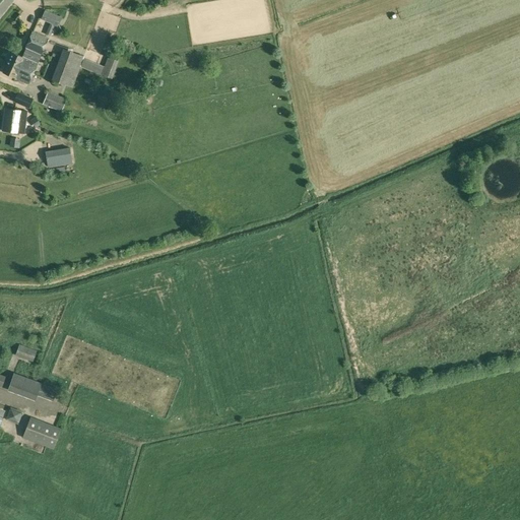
[(62,17),(45,9),(41,18),(58,26),(62,17)]
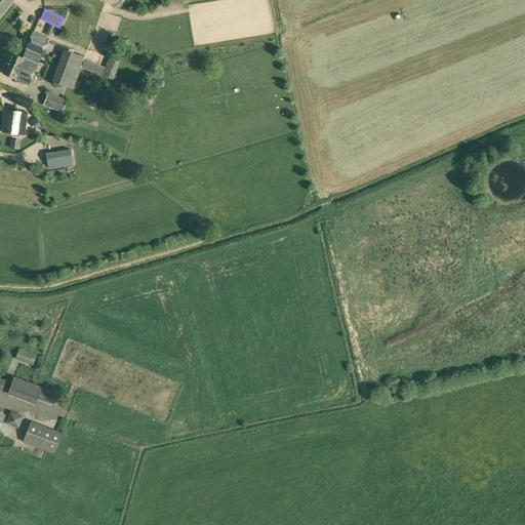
[(28,71),(33,74),(48,38),(33,32),(26,47),(27,47),(23,57),(12,52),(8,62),(28,71)]
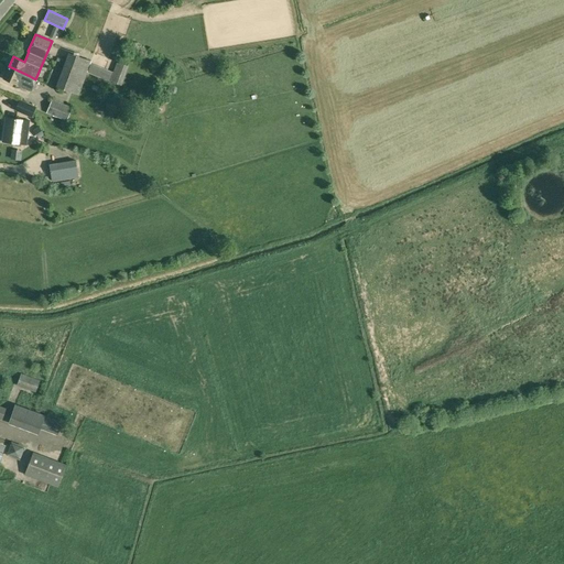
[(79,95),(91,61),(68,52),(56,86),(79,95)]
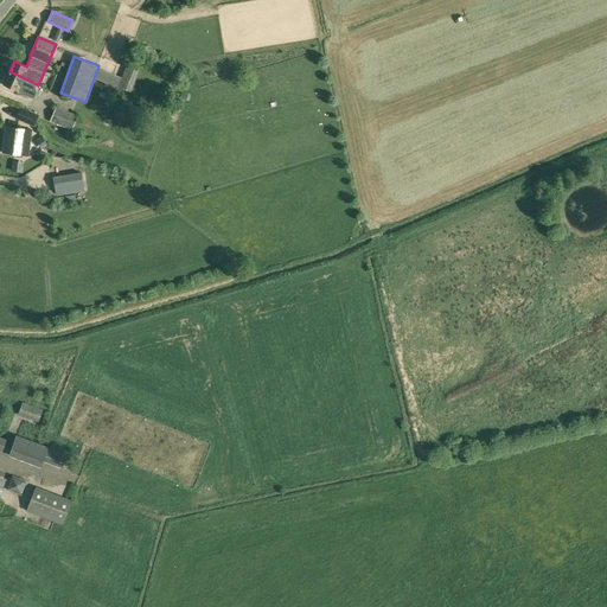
[(126,66),(119,87),(132,91),(139,71),(126,66)]
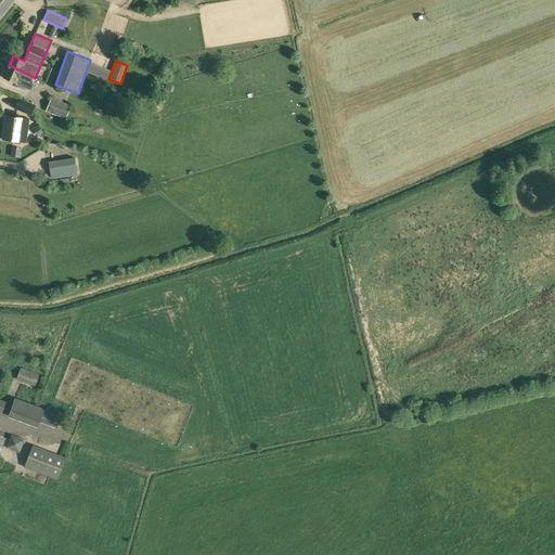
[(86,71),(107,79),(111,69),(90,62),(86,71)]
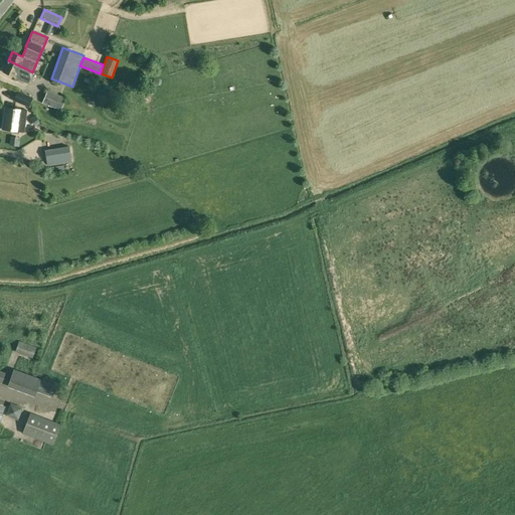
[(27,69),(8,60),(3,71),(28,82),(32,72),(27,69)]
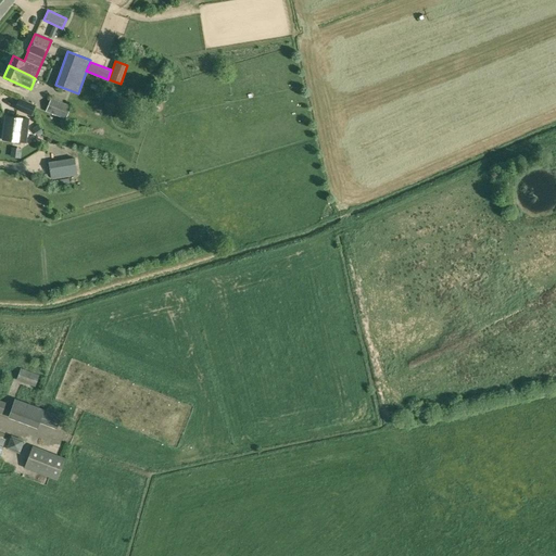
[(14,109),(30,115),(36,104),(19,98),(14,109)]
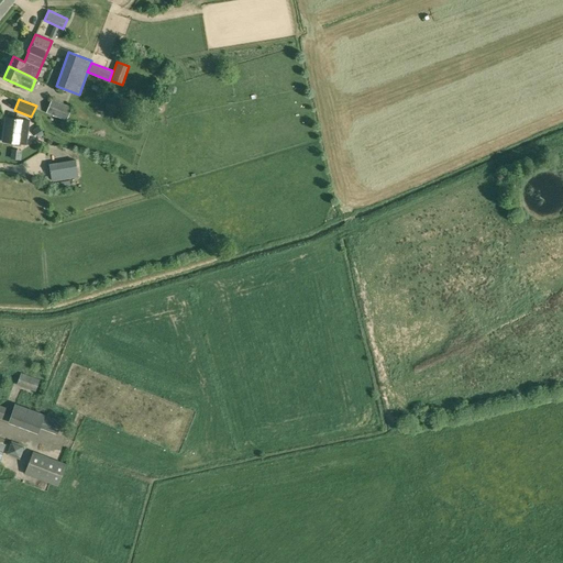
[(46,113),(67,121),(72,108),(52,100),(46,113)]
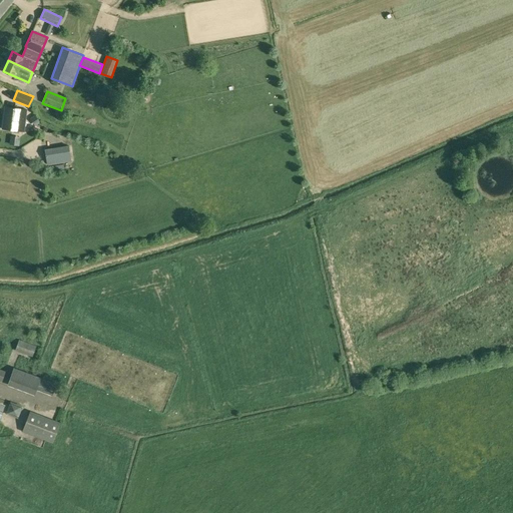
[(25,127),(26,119),(19,119),(21,109),(7,107),(4,128),(18,130),(18,126),(25,127)]
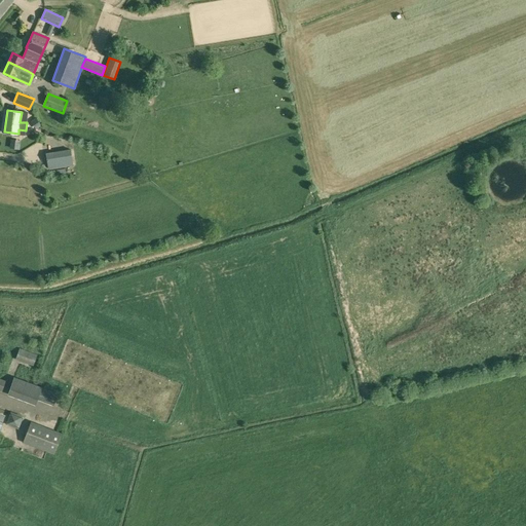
[(70,150),(45,154),(48,171),(73,166),(70,150)]
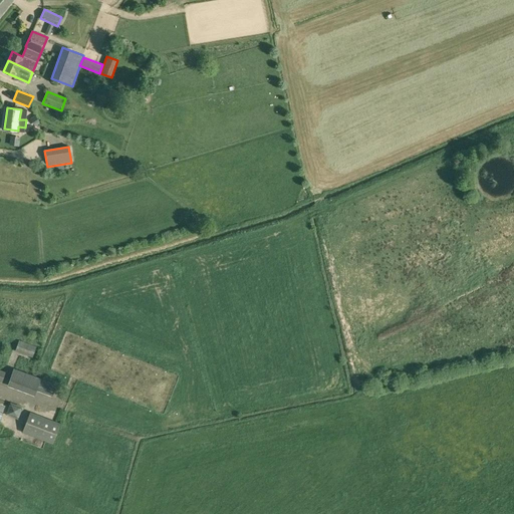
[(36,346),(19,340),(15,351),(32,357),(36,346)]
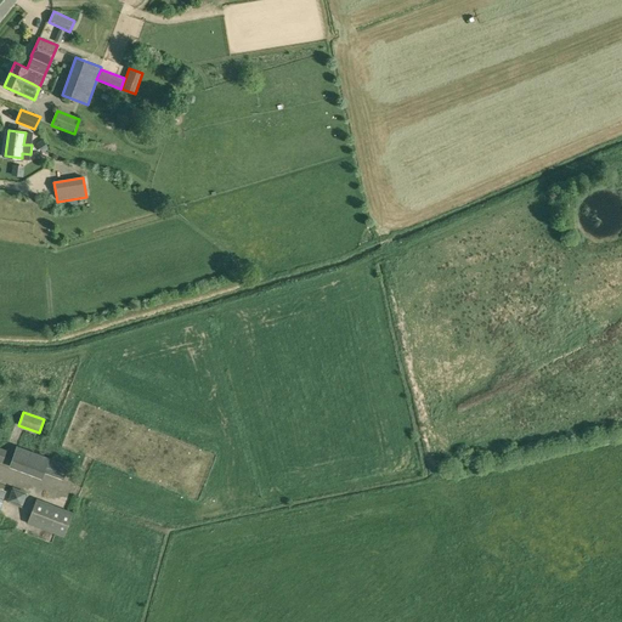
[(45,474),(63,481),(69,465),(50,457),(17,446),(10,467),(43,479),(45,474)]
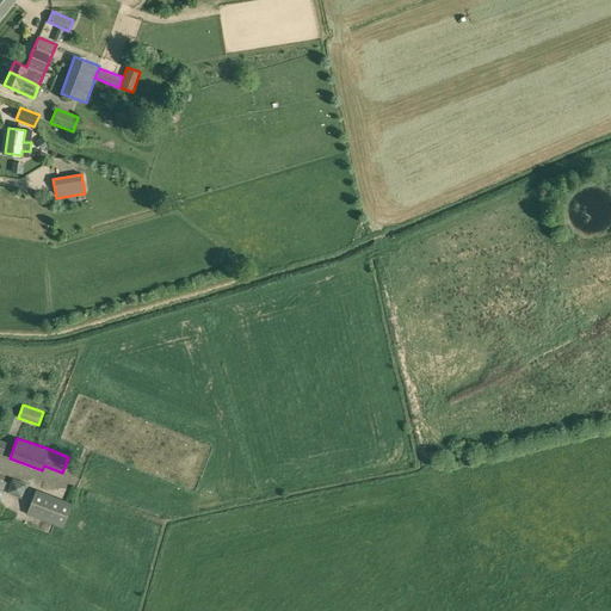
[(7,477),(10,489),(22,488),(19,476),(7,477)]
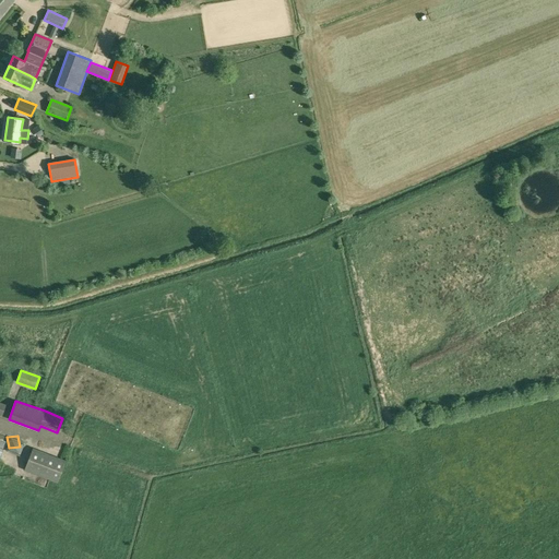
[(58,483),(67,461),(33,448),(25,470),(50,479),(58,483)]
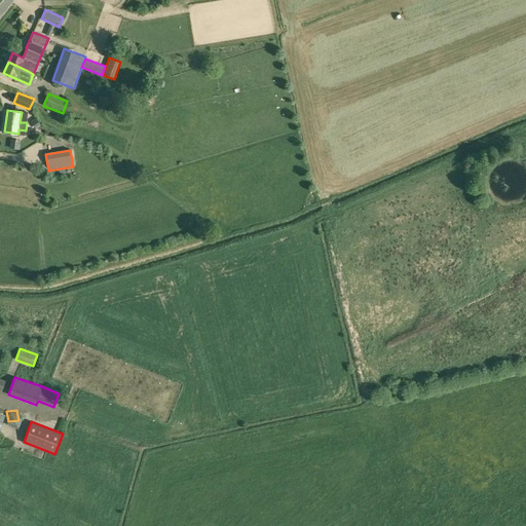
All buildings are outlined.
